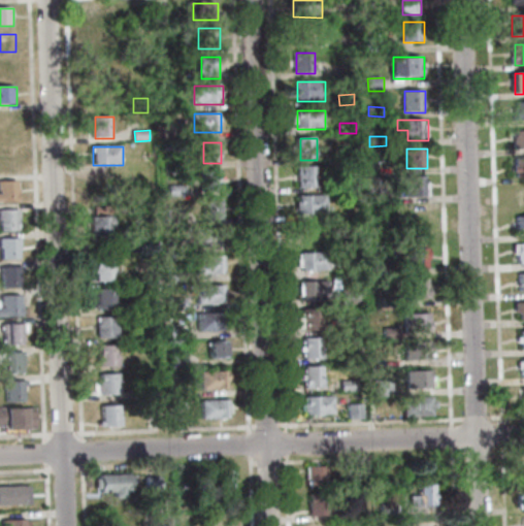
[(317,188),(317,166),(299,167),(299,189),(317,188)]
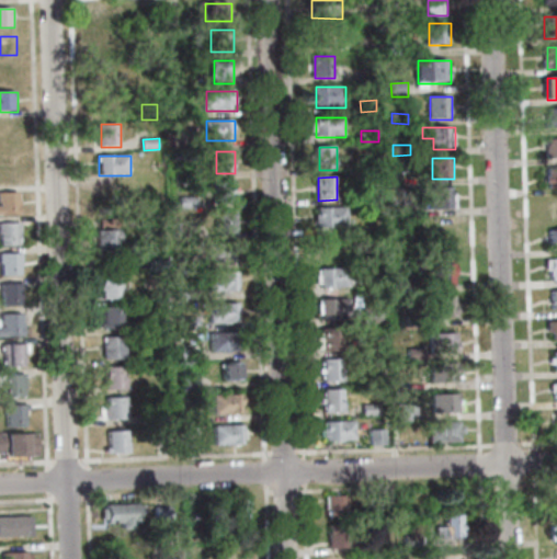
[(215,181),(215,204),(237,204),(237,181),(215,181)]
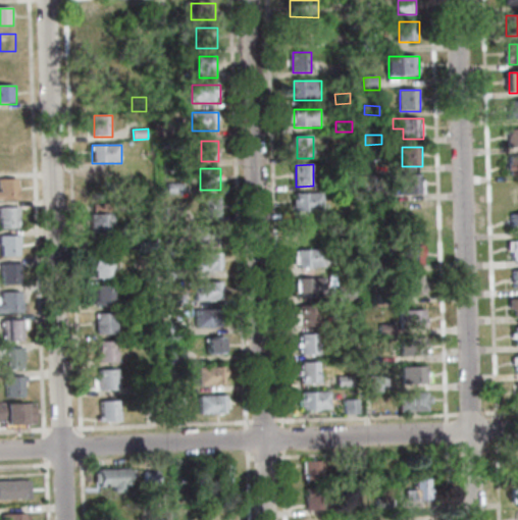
[(425,175),(403,175),(403,195),(425,195),(425,175)]
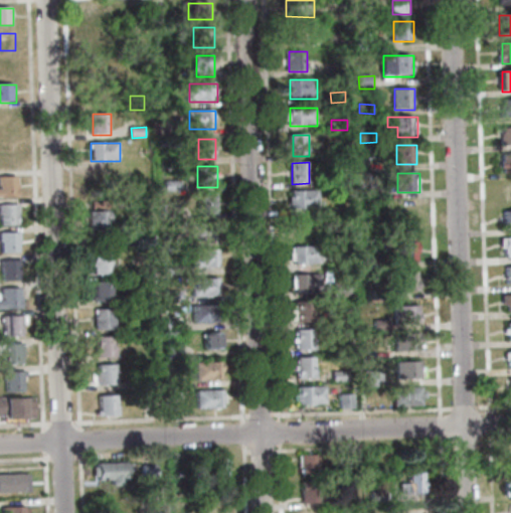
[(19,177),(1,177),(1,189),(0,189),(0,198),(20,198),(19,177)]
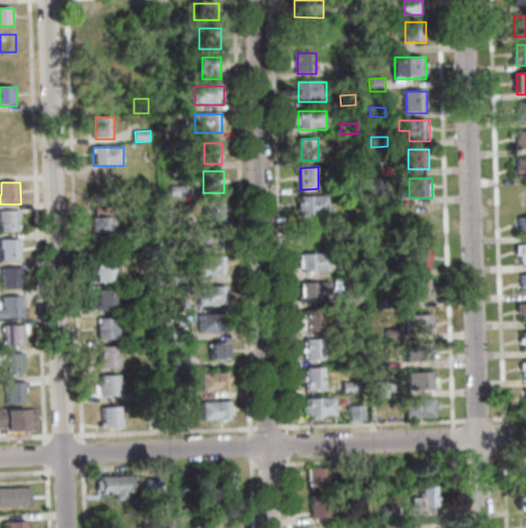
[(173,198),(188,198),(188,188),(173,188),(173,198)]
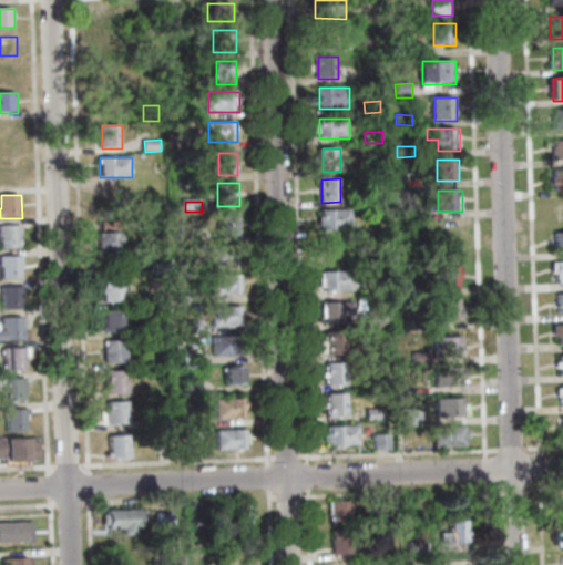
[(417,207),(399,207),(399,217),(417,217),(417,207)]
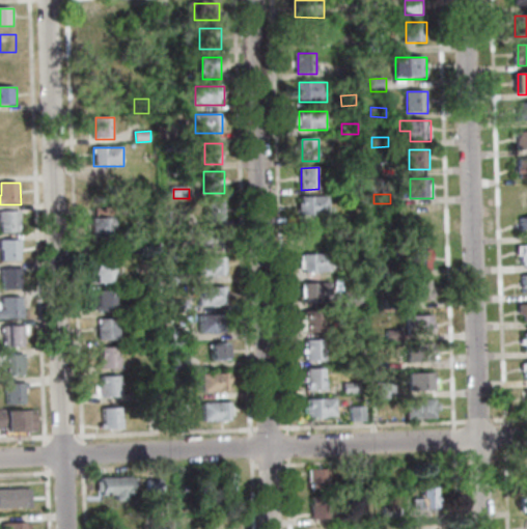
[(301,197),(301,215),(330,215),(330,197),(301,197)]
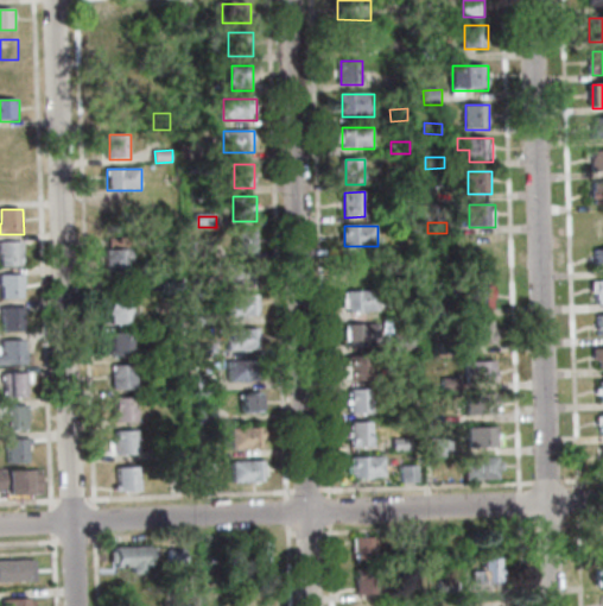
[(256,254),(256,231),(234,231),(234,254),(256,254)]
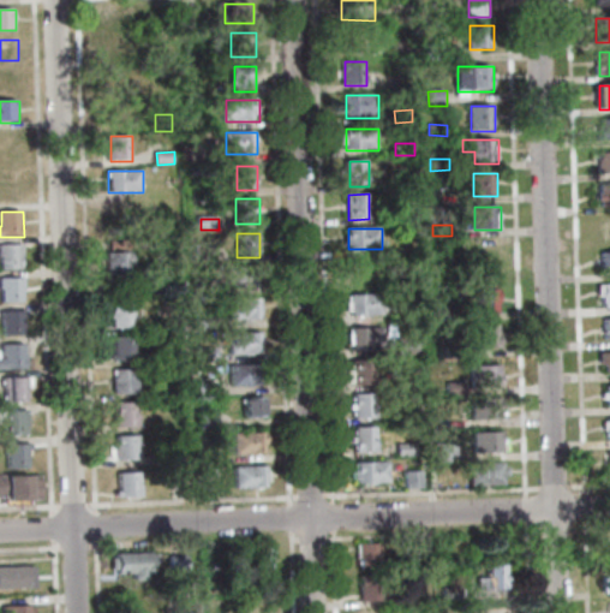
[(196,247),(197,256),(219,255),(217,244),(196,247)]
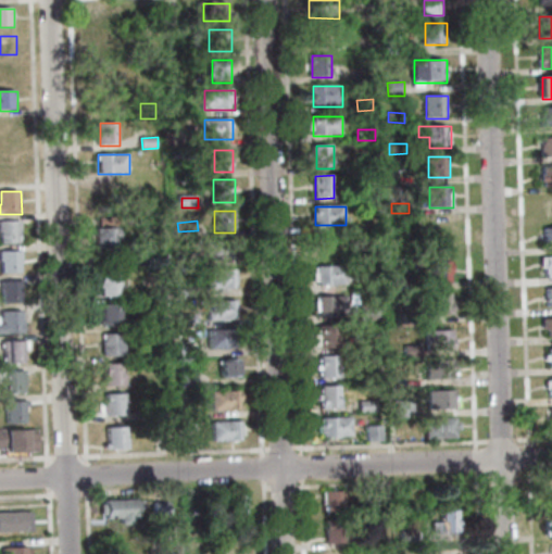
[(23,244),(23,222),(2,222),(2,244),(23,244)]
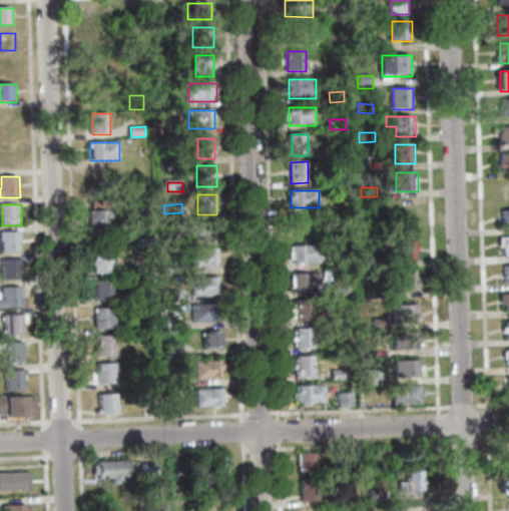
[(114,210),(92,210),(92,232),(114,232),(114,210)]
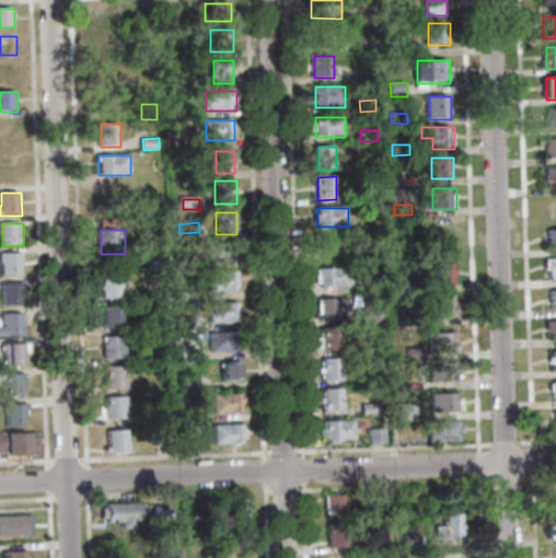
[(321,260),(342,260),(342,237),(321,237),(321,260)]
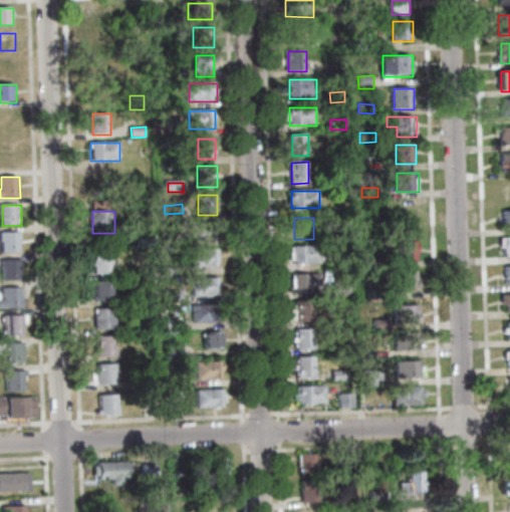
[(194,240),(218,240),(218,225),(194,225),(194,240)]
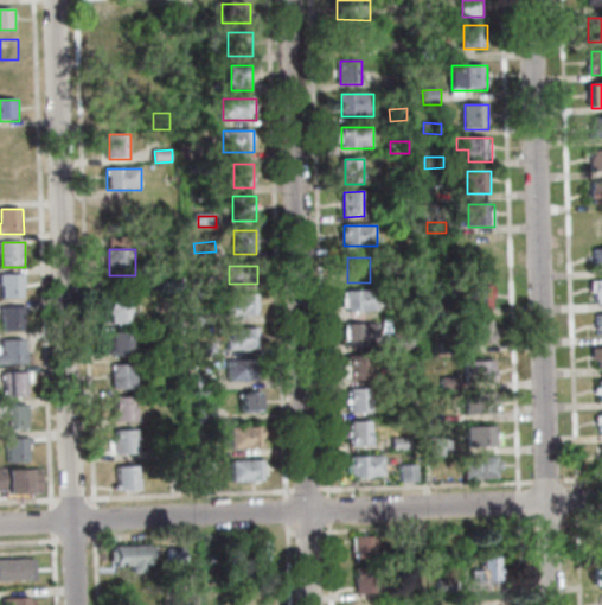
[(25,275),(2,275),(2,299),(25,299),(25,275)]
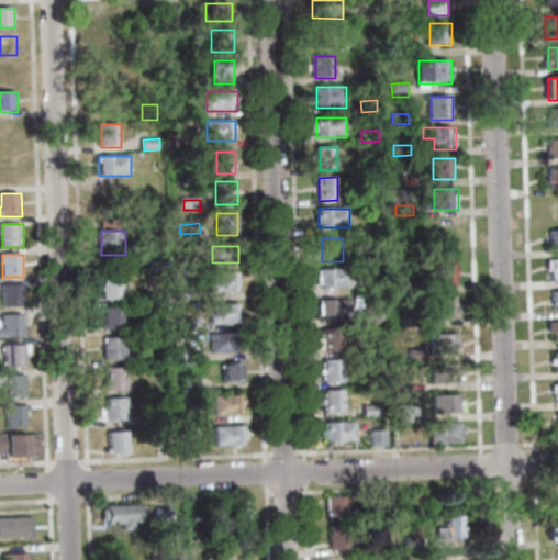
[(458,265),(436,265),(436,287),(458,287),(458,265)]
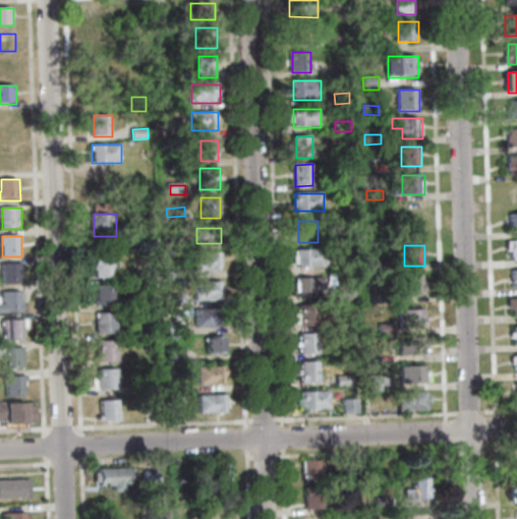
[(326,268),(326,250),(295,250),(295,268),(326,268)]
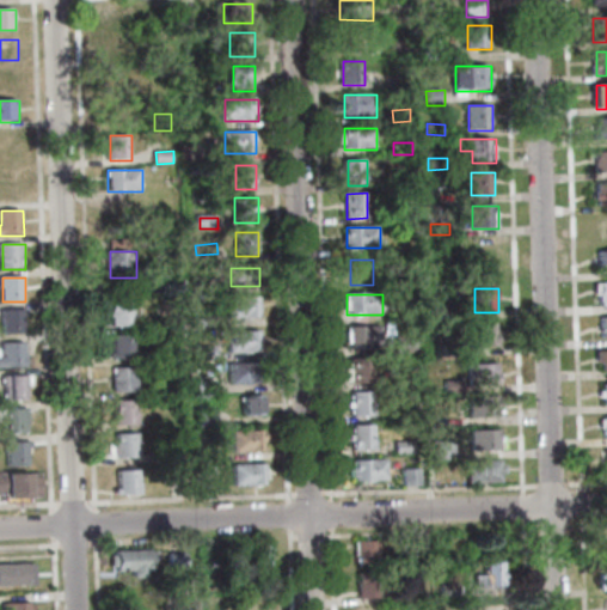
[(262,299),(231,299),(231,318),(262,318),(262,299)]
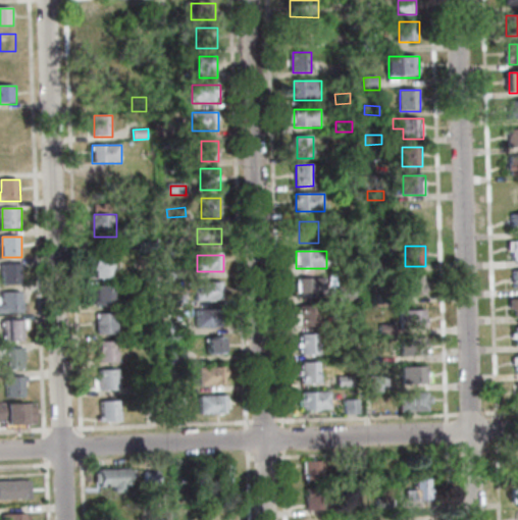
[(97,279),(116,279),(116,258),(97,258),(97,279)]
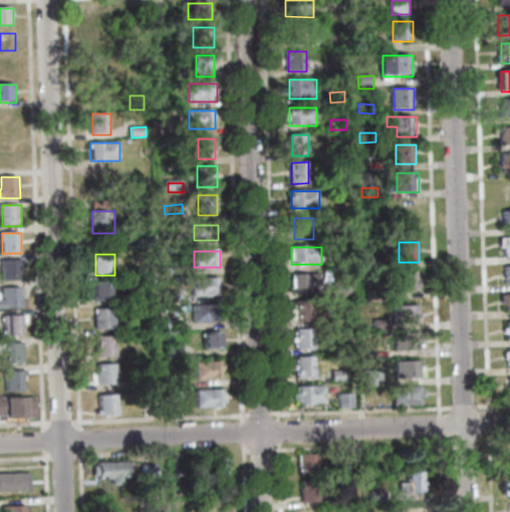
[(370,257),(370,268),(387,268),(386,257),(370,257)]
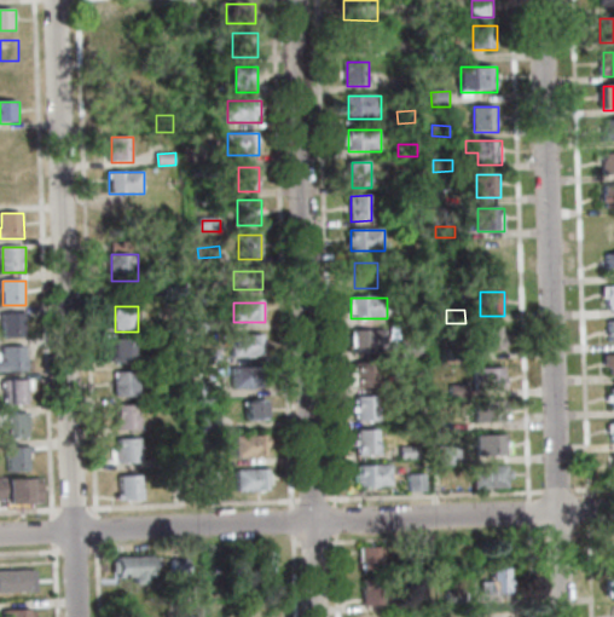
[(28,339),(27,313),(3,313),(4,339),(28,339)]
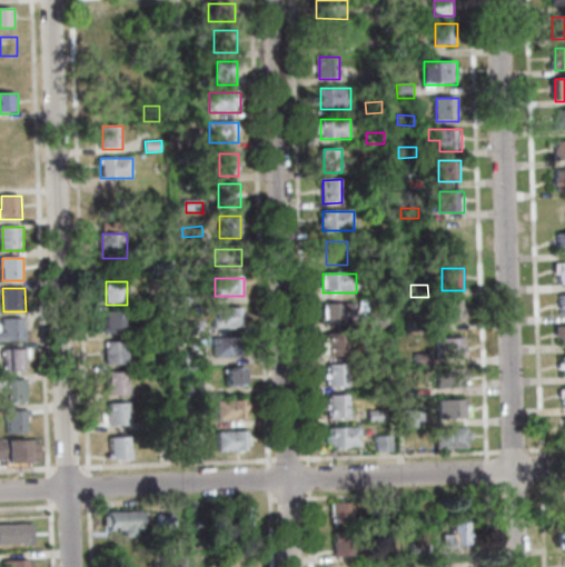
[(182,294),(184,302),(201,302),(200,294),(182,294)]
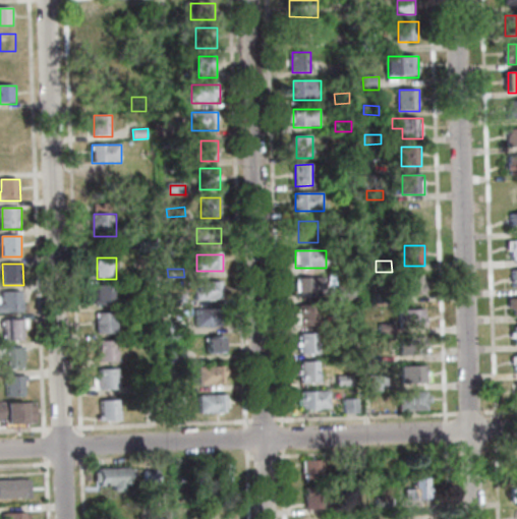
[(425,295),(425,276),(405,276),(405,295),(425,295)]
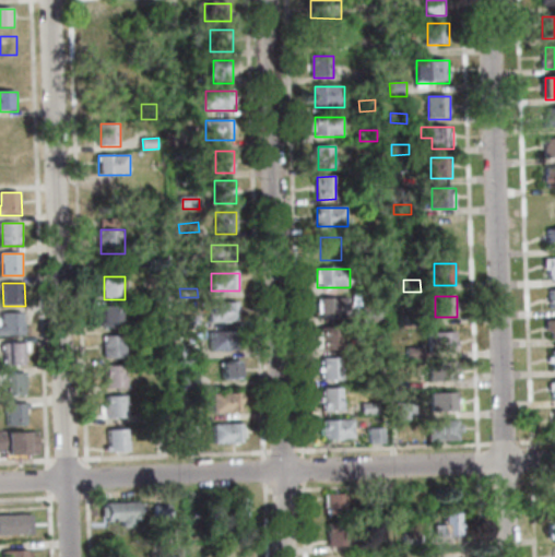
[(320,299),(320,318),(347,318),(347,299),(320,299)]
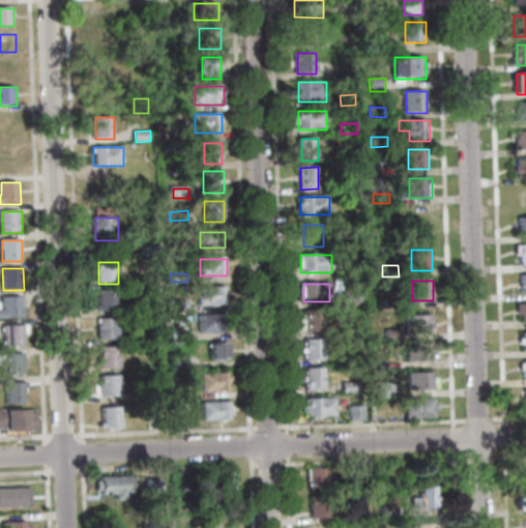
[(201,288),(201,306),(227,306),(227,288),(201,288)]
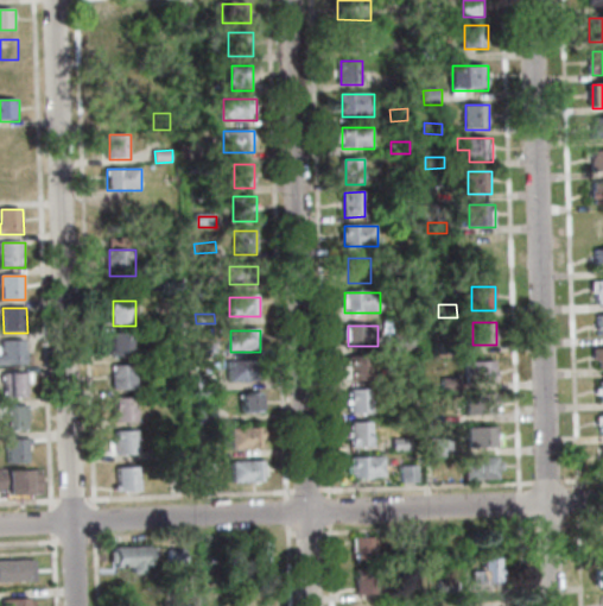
[(133,358),(133,333),(113,333),(113,358),(133,358)]
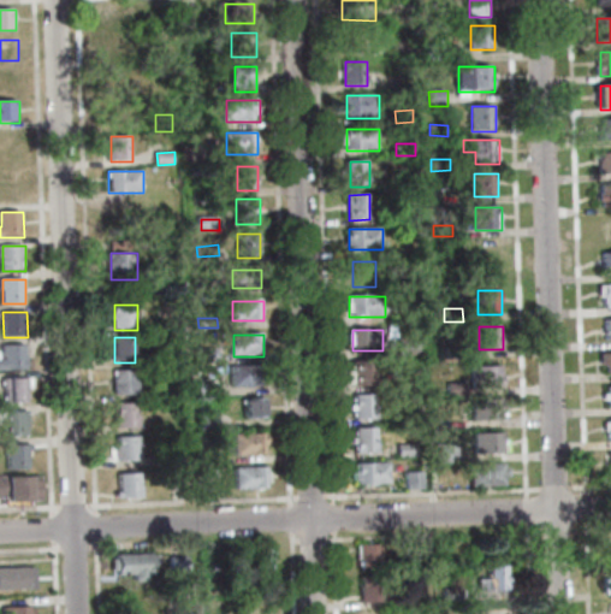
[(0,359),(0,370),(27,370),(27,346),(6,346),(6,359),(0,359)]
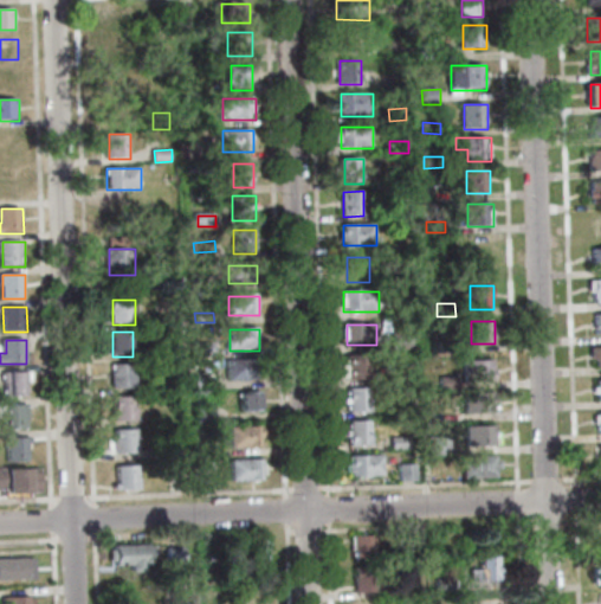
[(441,341),(443,355),(458,354),(457,340),(441,341)]
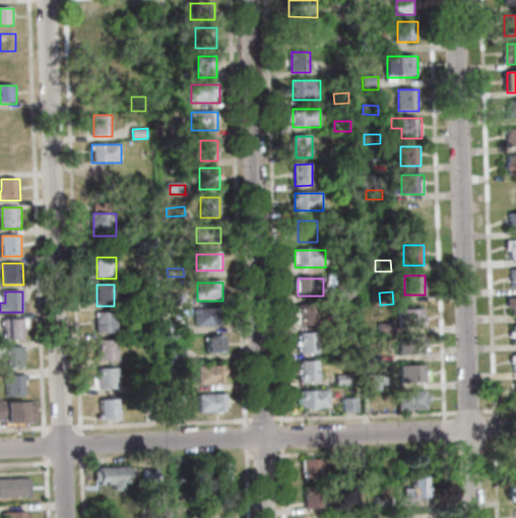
[(185,294),(168,295),(169,305),(185,304),(185,294)]
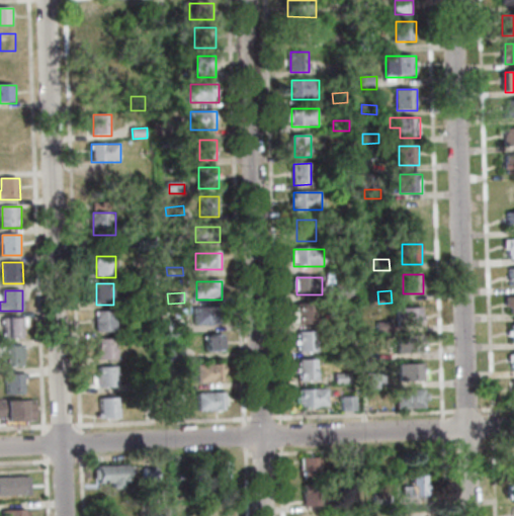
[(324,325),(324,306),(296,306),(296,325),(324,325)]
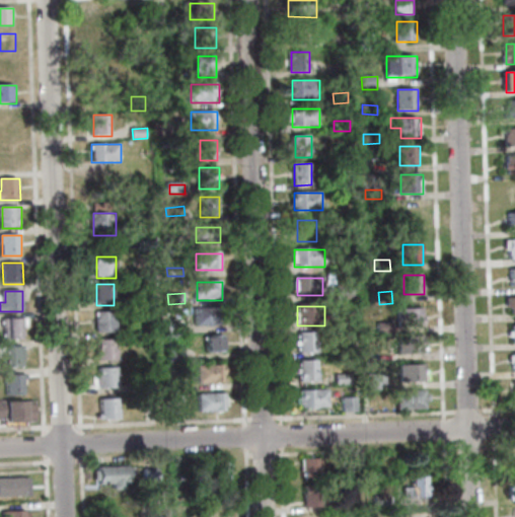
[(197,326),(215,326),(215,308),(197,308),(197,326)]
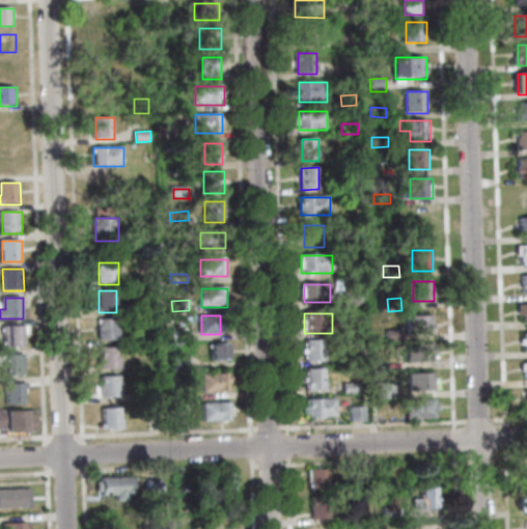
[(410,334),(435,334),(435,316),(410,316),(410,334)]
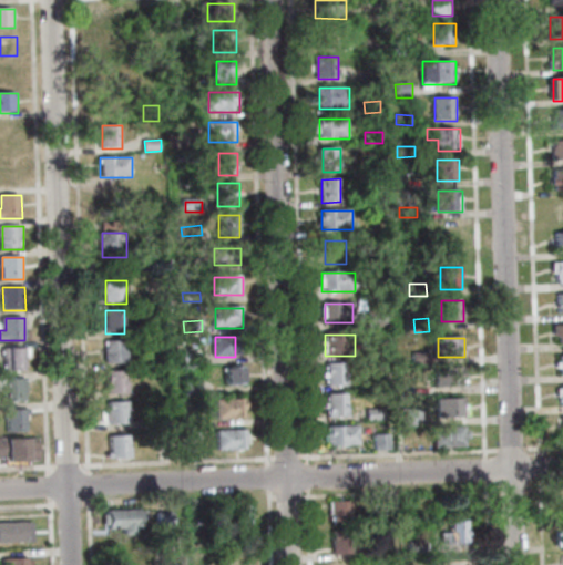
[(106,363),(129,363),(129,340),(106,340),(106,363)]
